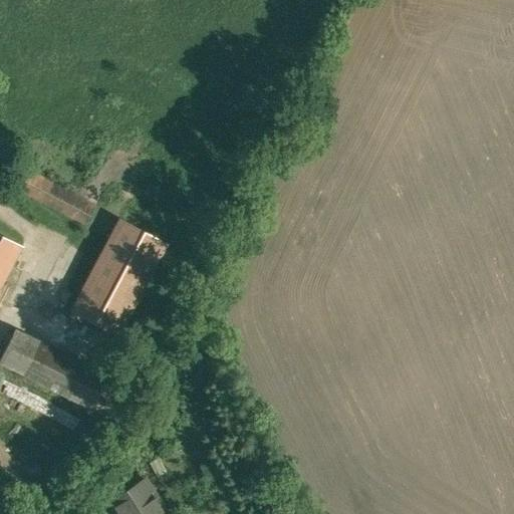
[(30,174),(21,189),(85,225),(94,209),(30,174)]
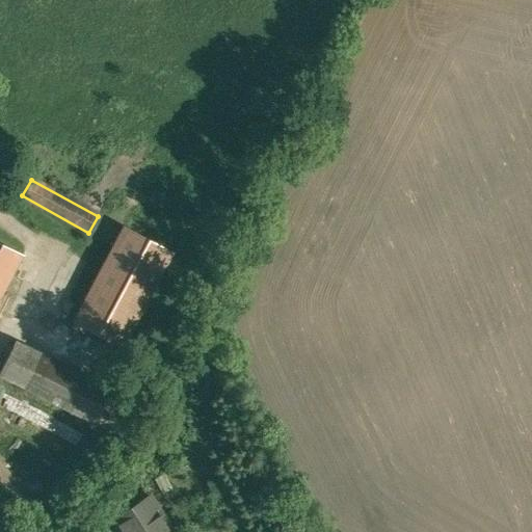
[(177,249),(124,222),(72,322),(125,349),(177,249)]
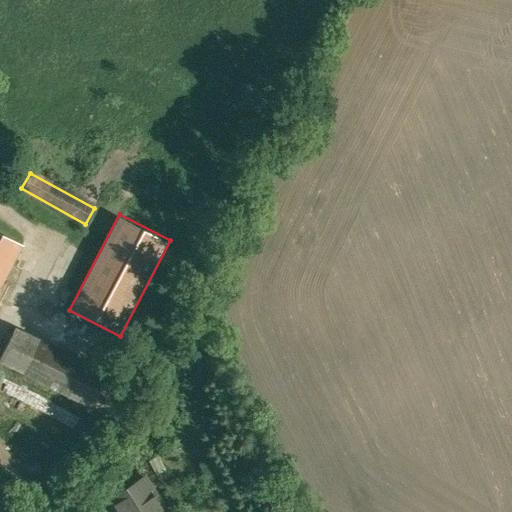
[(0,287),(22,243),(0,232),(0,287)]
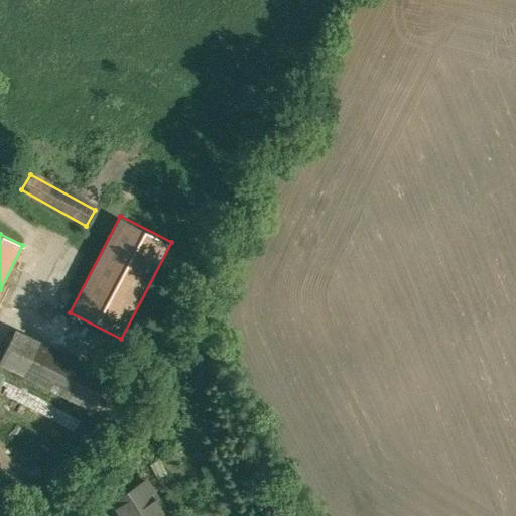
[(110,374),(15,329),(0,359),(0,365),(92,410),(110,374)]
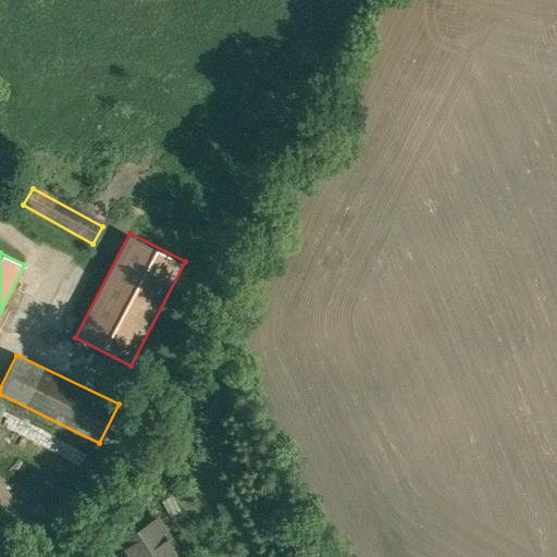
[(180,556),(158,517),(120,537),(131,556),(180,556)]
